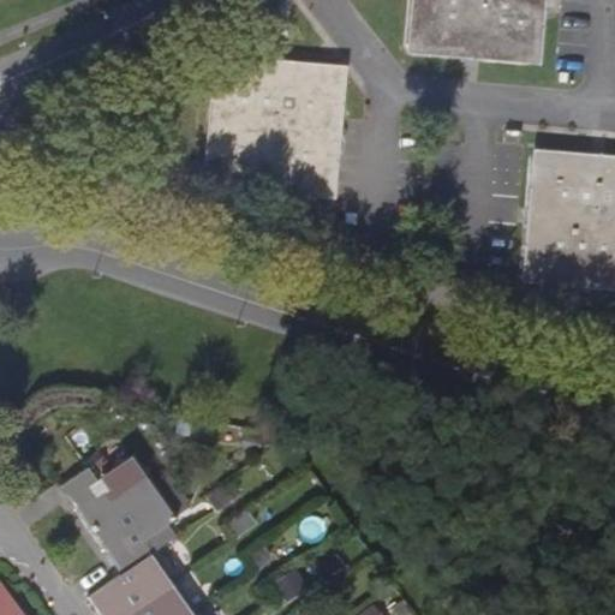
[(413,55),(530,63),(538,55),(543,0),(410,0),(406,46),(413,55)]
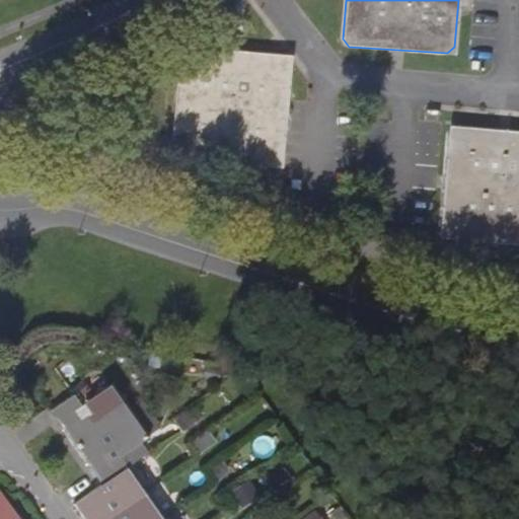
[(284,157),(287,125),(289,98),(292,64),(285,57),(195,49),(186,57),(178,147),(183,155),(277,163),(284,157)]
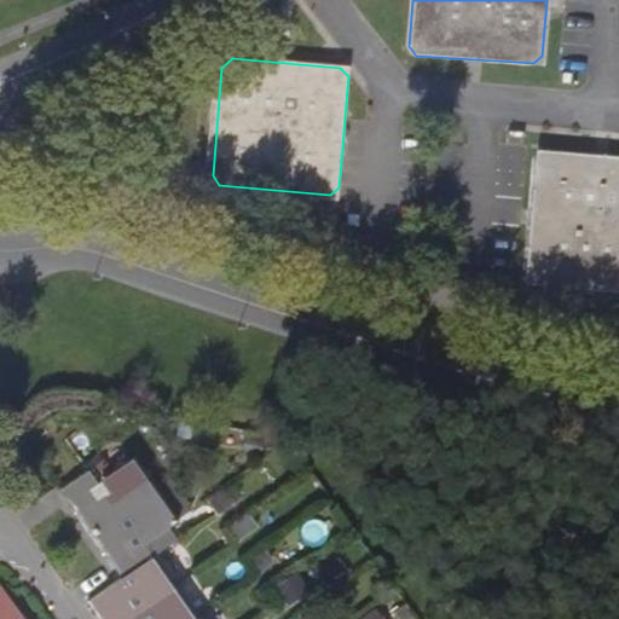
[(526,273),(536,284),(618,290),(618,157),(544,151),(536,160),(526,273)]
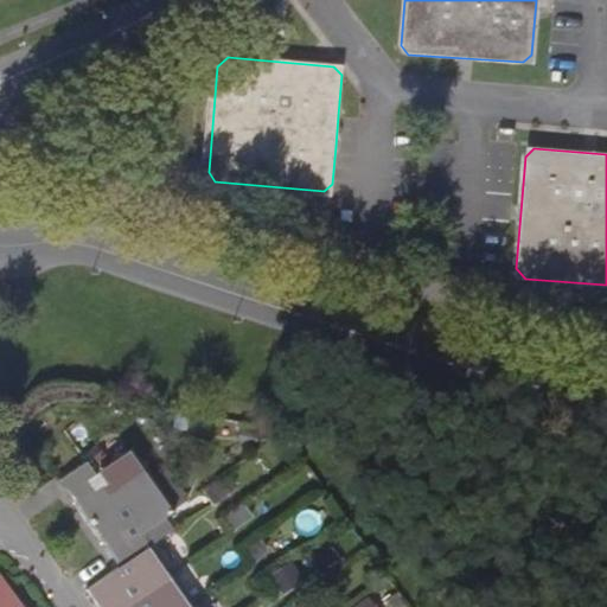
[(57,480),(88,524),(151,480),(129,448),(96,473),(88,460),(57,480)]
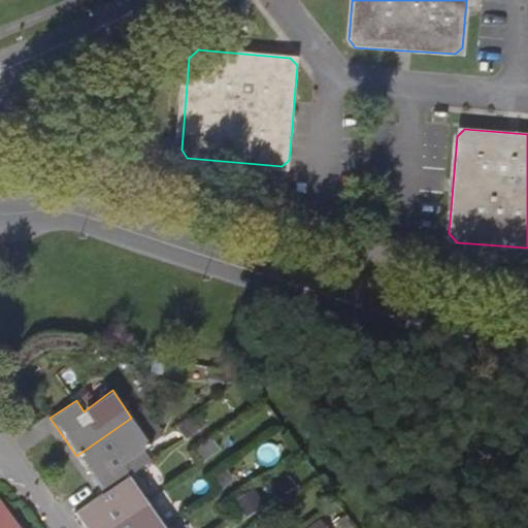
[(175,428),(182,438),(199,427),(192,417),(175,428)]
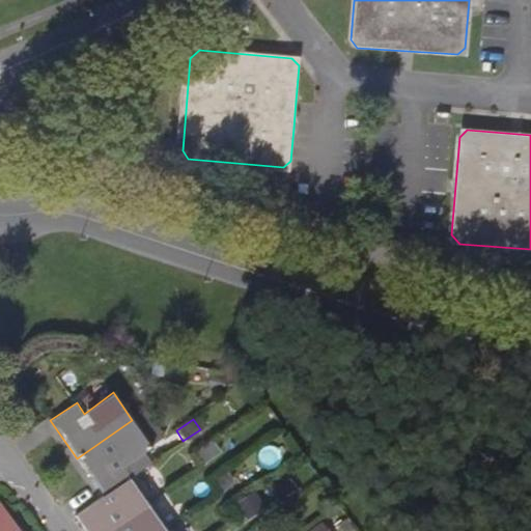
[(77,458),(103,496),(130,477),(147,465),(140,454),(150,446),(132,420),(77,458)]
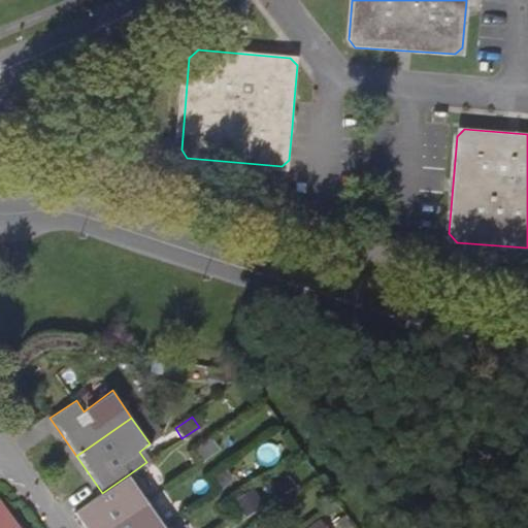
[(129,474),(102,493),(74,514),(84,527),(108,527),(147,501),(129,474)]
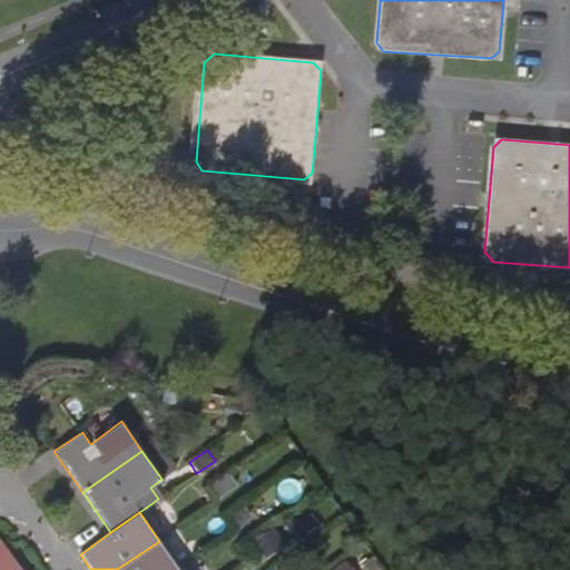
[(117,569),(178,569),(179,569),(159,541),(117,569)]
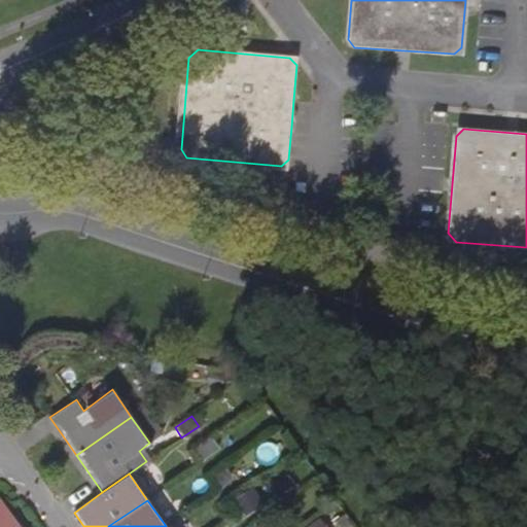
[(0,526),(18,526),(0,501),(0,526)]
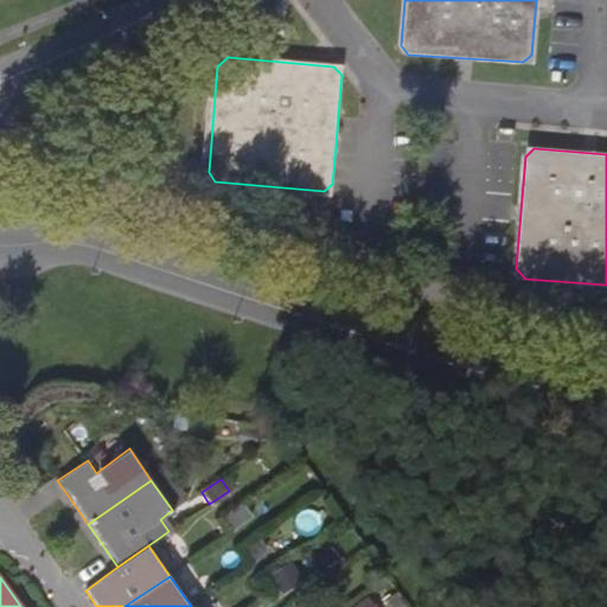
[(389,606),(409,606),(401,595),(388,605),(389,606)]
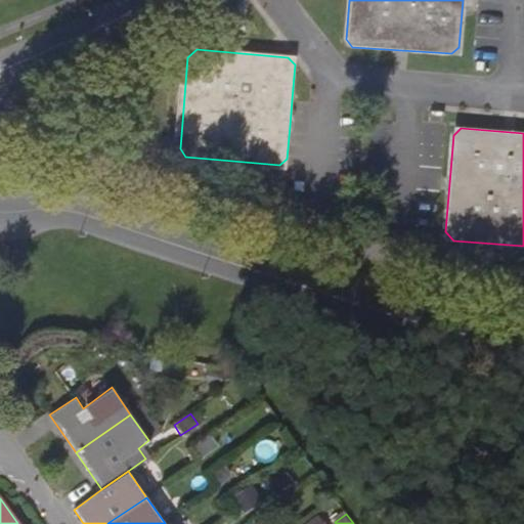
[(326,523),(319,515),(307,523),(326,523)]
